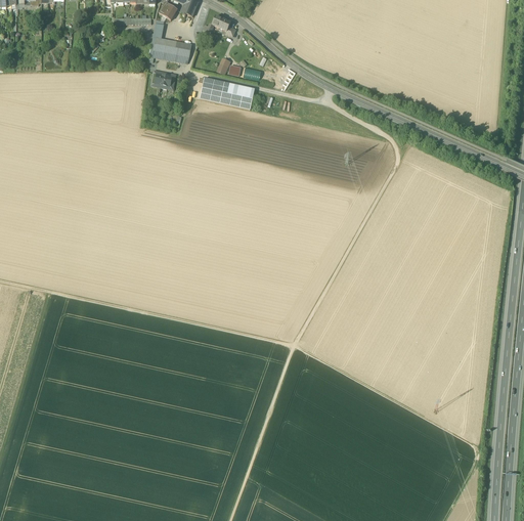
[(167,2),(165,0),(164,1),(162,6),(169,10),(172,5),(167,2)]
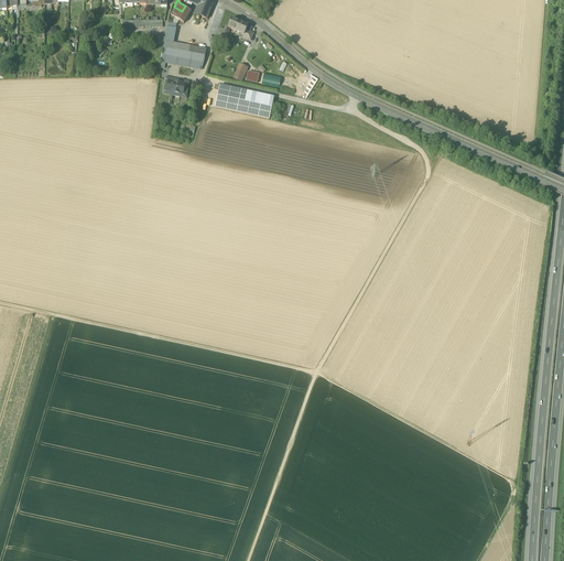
[(213,1),(209,0),(203,0),(203,1),(198,13),(207,17),(213,1)]
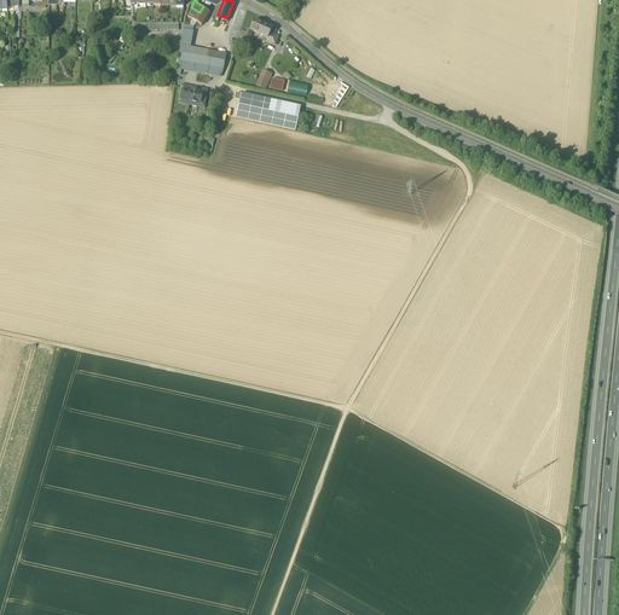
[(200,12),(191,7),(187,13),(202,22),(209,10),(203,6),(200,12)]
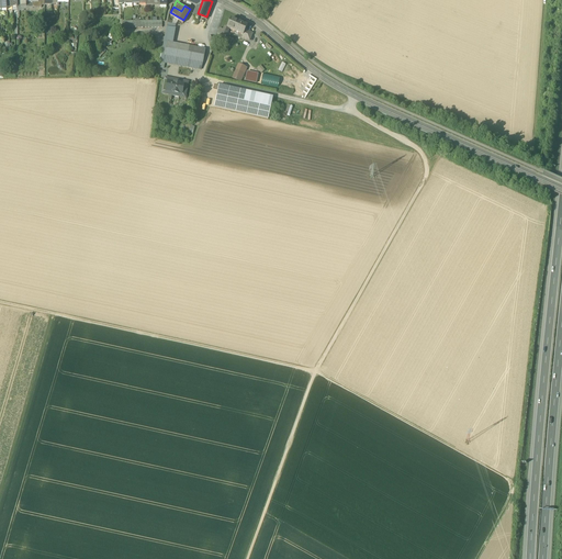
[(231,15),(227,24),(227,25),(228,26),(234,29),(238,19),(231,15)]
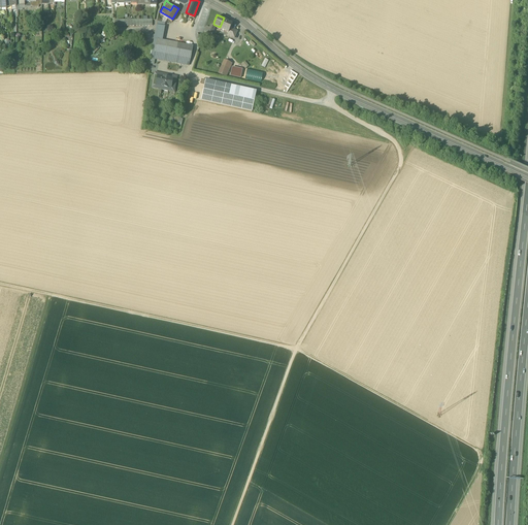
[(224,18),(220,27),(228,30),(230,26),(232,22),(224,18)]
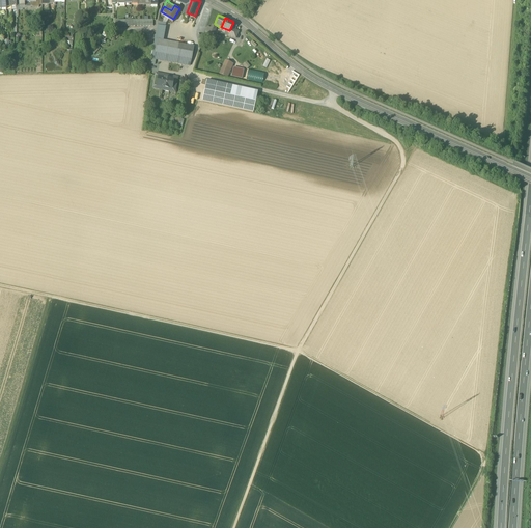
[(239,29),(231,26),(229,30),(228,32),(235,35),(239,29)]
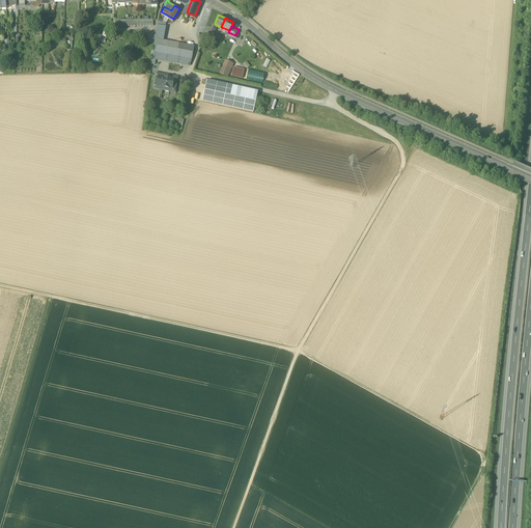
[(194,45),(158,37),(156,50),(192,57),(194,45)]
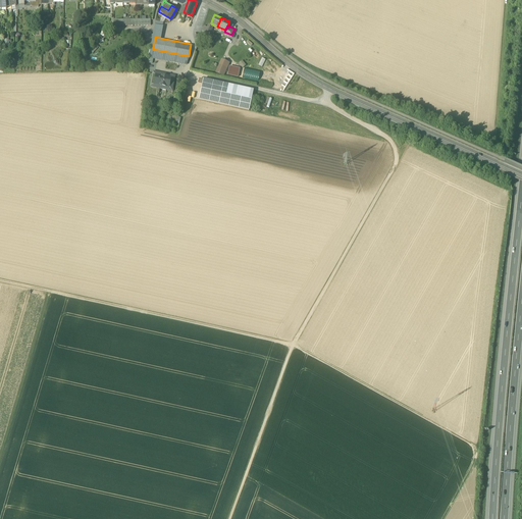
[(153,49),(150,48),(149,56),(187,63),(189,56),(153,49)]
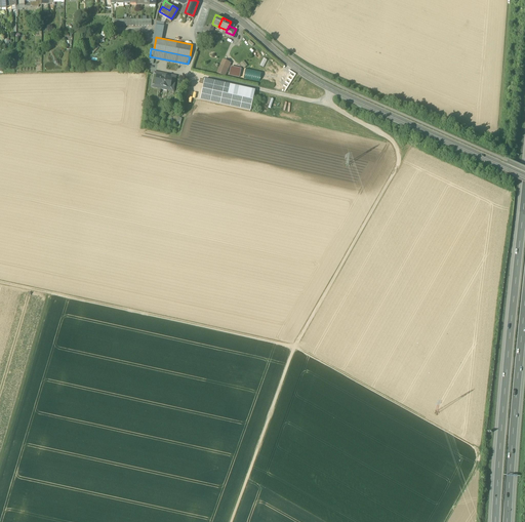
[(226,74),(231,63),(224,59),(218,71),(226,74)]
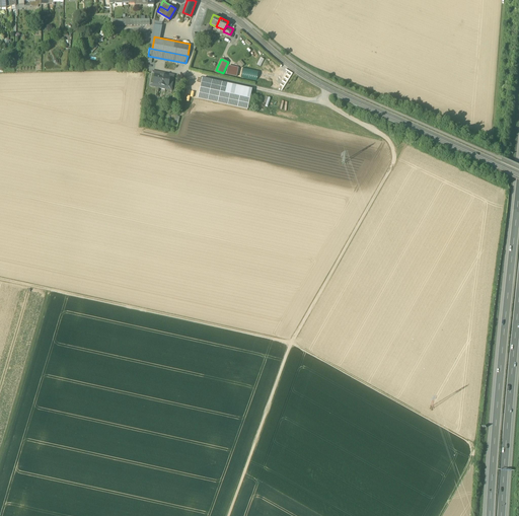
[(228,64),(226,72),(236,74),(238,66),(228,64)]
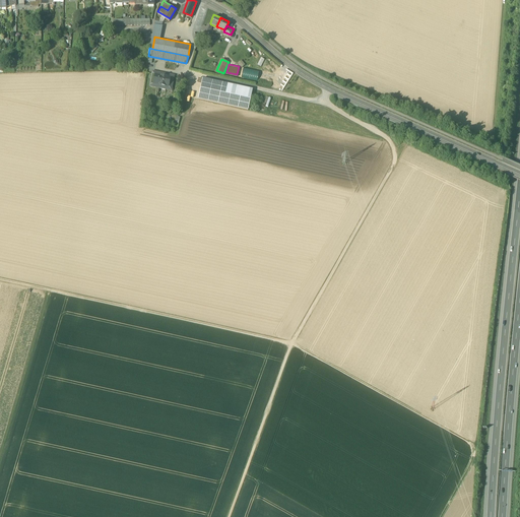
[(174,75),(155,72),(153,82),(159,83),(158,85),(166,86),(166,84),(172,85),(174,75)]
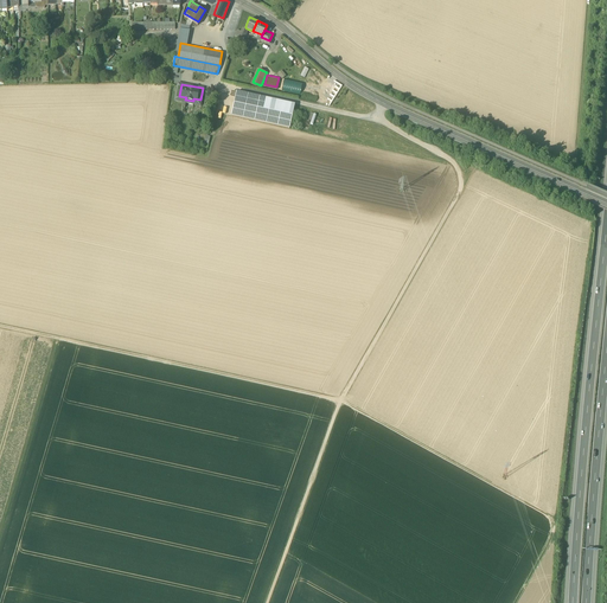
[(294,102),(236,89),(231,113),(289,126),(294,102)]
